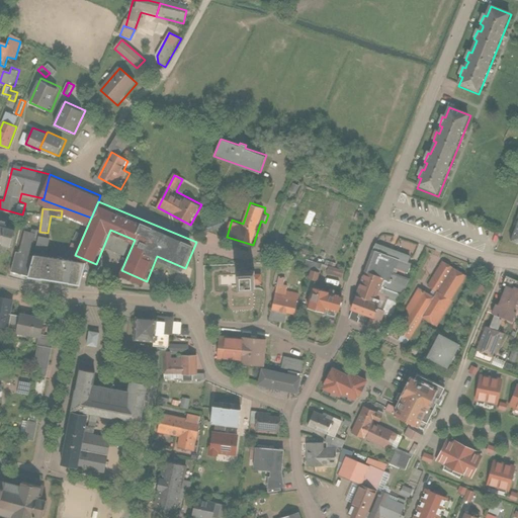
[(17,229),(0,224),(0,250),(4,252),(6,246),(12,248),(17,229)]
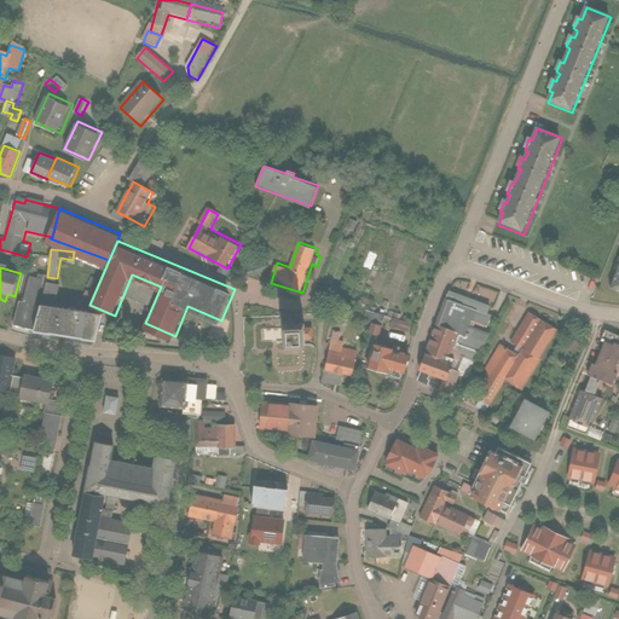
[(15,327),(36,331),(41,305),(46,278),(32,273),(25,299),(22,298),(15,327)]
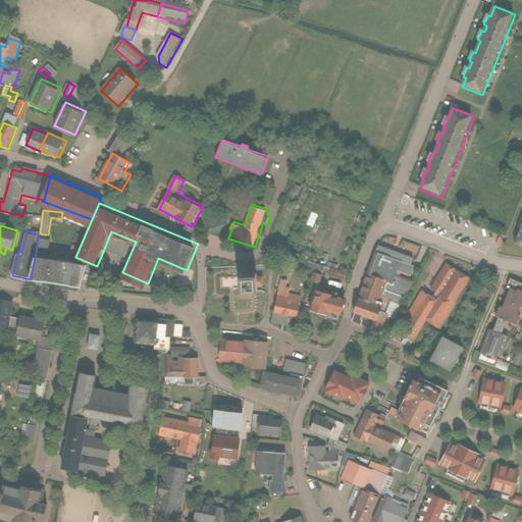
[(379,249),(367,275),(356,318),(373,324),(370,330),(382,334),(388,320),(394,322),(421,264),(379,249)]
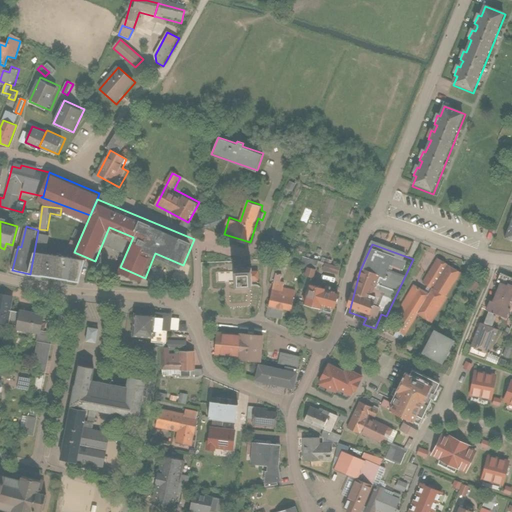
[(30,274),(82,283),(88,258),(34,252),(30,274)]
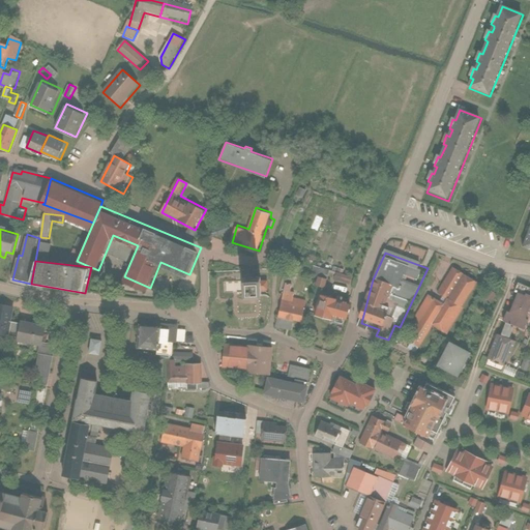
[(326,268),(312,264),(310,271),(317,273),(307,314),(345,323),(350,301),(337,298),(339,294),(330,293),(329,296),(320,294),(326,268)]
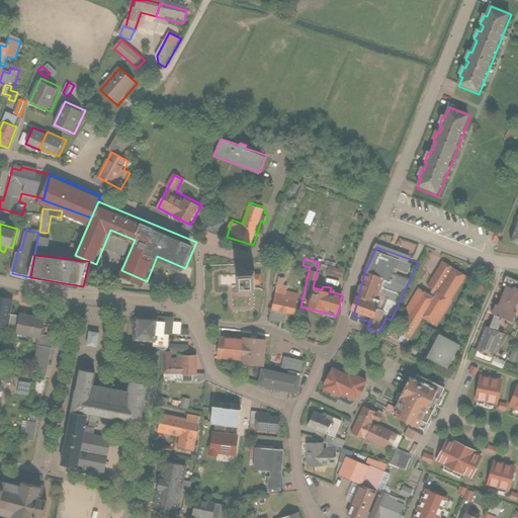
[(330,265),(328,272),(344,276),(345,268),(330,265)]
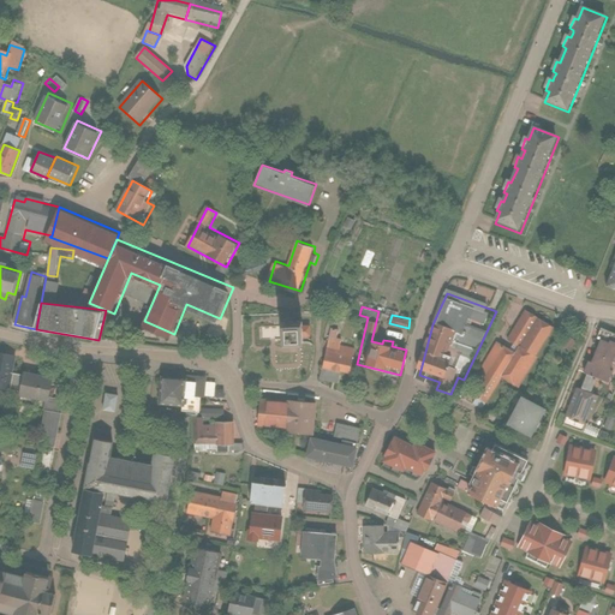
[(514,318),(499,346),(508,351),(503,358),(497,354),(490,351),(475,378),(479,381),(466,405),(471,407),(467,413),(476,418),(494,387),(509,396),(544,335),(514,318)]
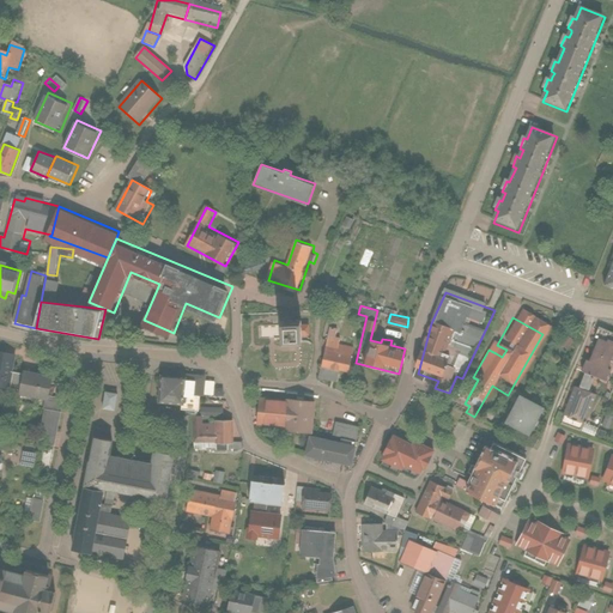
[(304,340),(303,320),(283,321),(284,341),(304,340)]
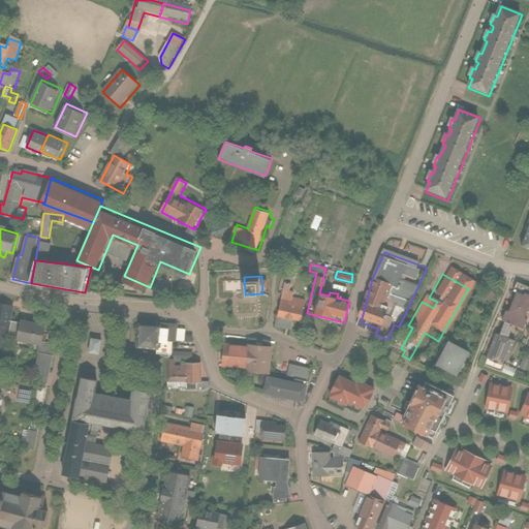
[(289,280),(283,279),(274,313),(276,314),(273,323),(290,328),(292,319),(299,321),(305,298),(291,293),(292,289),(287,288),(289,280)]
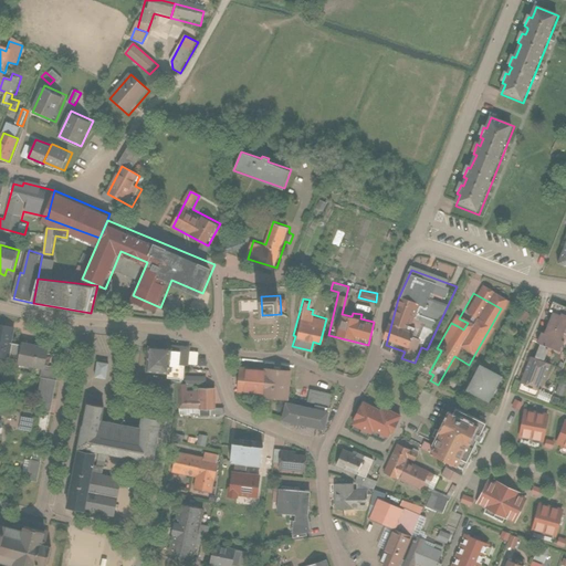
[(526,320),(530,312),(524,310),(521,317),(526,320)]
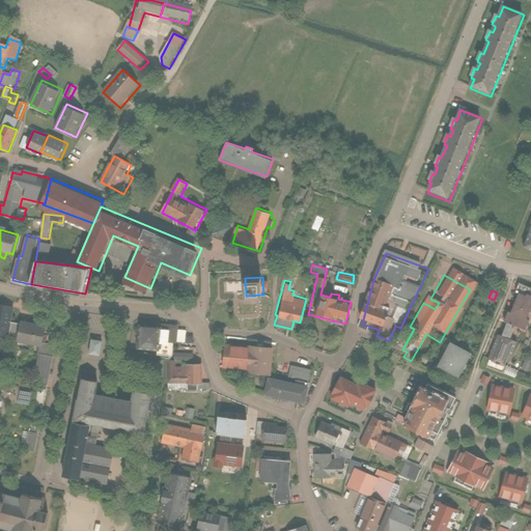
[(508,312),(505,323),(507,323),(513,326),(530,332),(530,311),(530,310),(530,296),(527,295),(526,297),(519,294),(511,313),(508,312)]
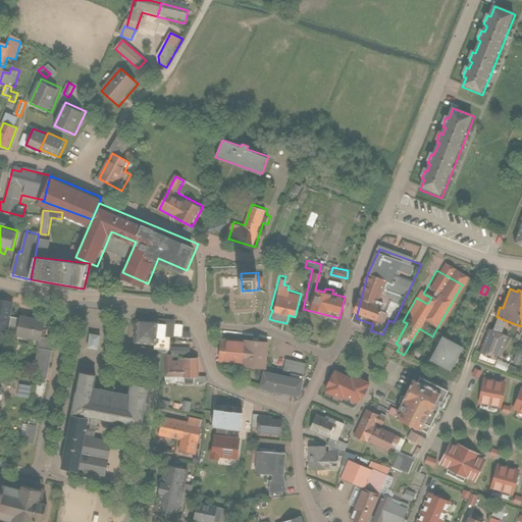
[(9,317),(12,303),(0,300),(0,328),(7,330),(15,332),(14,336),(40,341),(43,321),(18,316),(18,319),(9,317)]
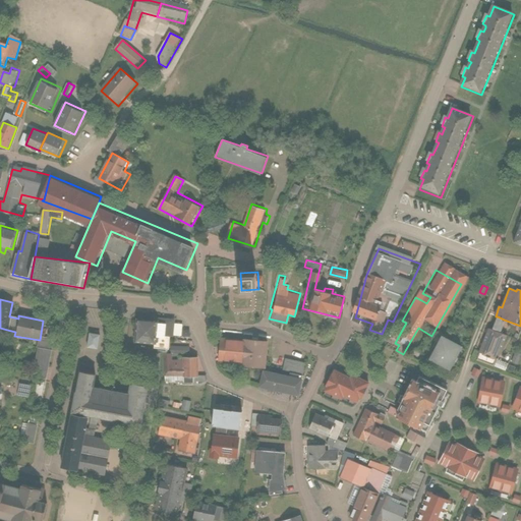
[(154,348),(169,350),(170,337),(173,337),(174,331),(175,319),(152,316),(152,321),(147,320),(136,319),(134,341),(154,343),(154,348)]
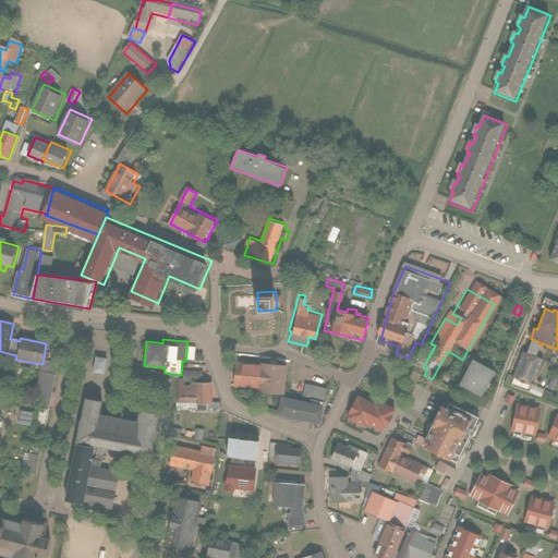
[(533,339),(528,354),(538,358),(543,346),(538,344),(540,342),(533,339)]
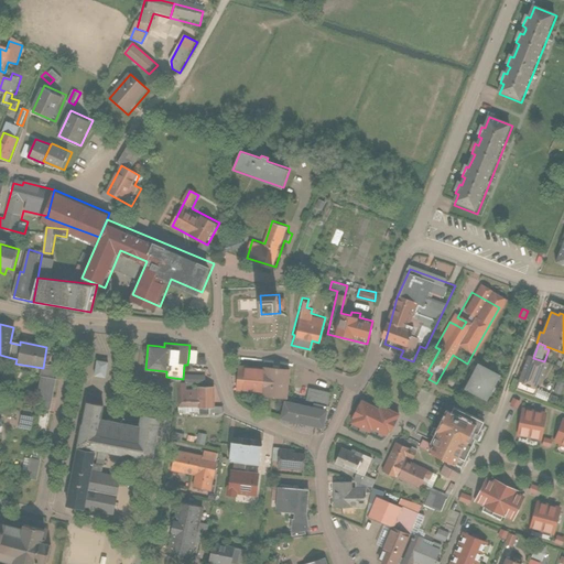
[(531,357),(522,381),(543,389),(552,364),(544,361),(533,358),(531,357)]
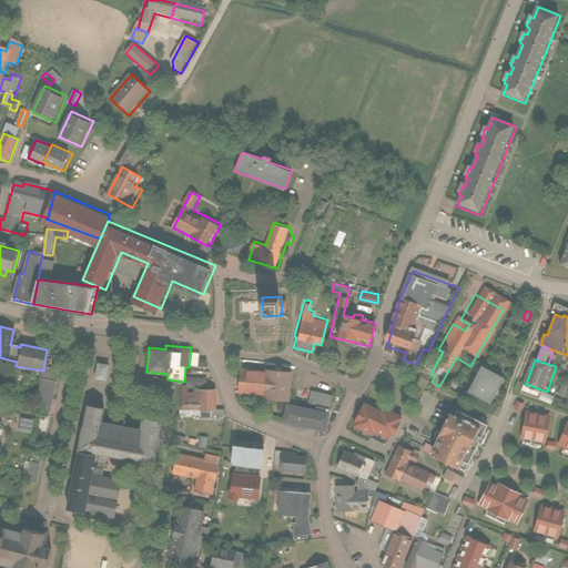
[(109,365),(98,363),(94,378),(105,381),(109,365)]
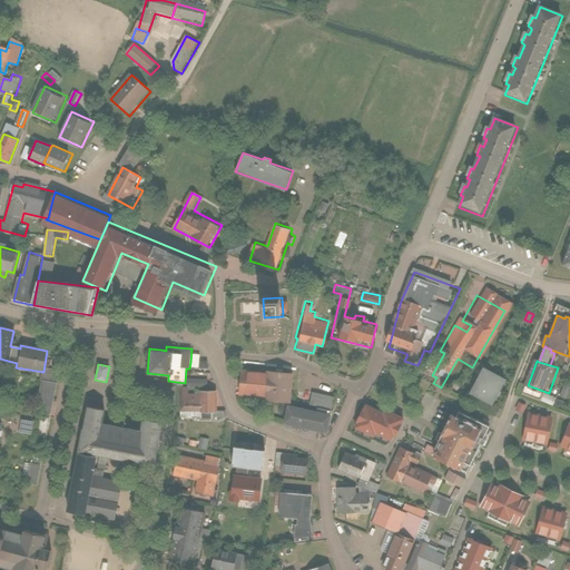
[(483,367),(470,393),(492,405),(505,380),(483,367)]
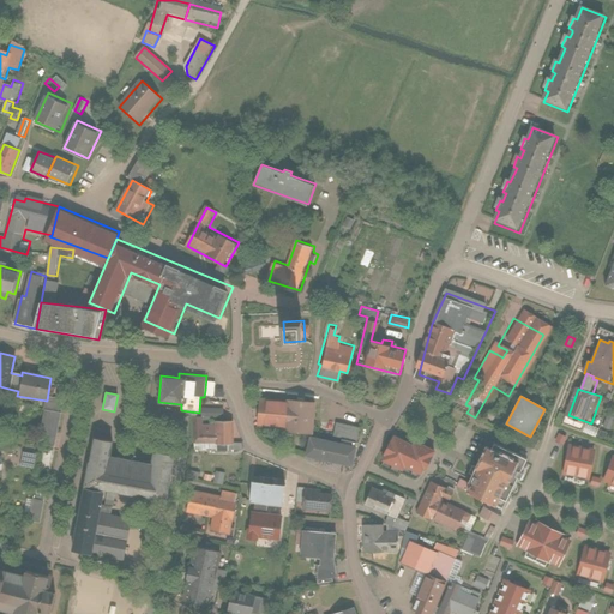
[(287,402),(260,399),(258,425),(284,427),(283,431),(313,433),(315,402),(287,399),(287,402)]
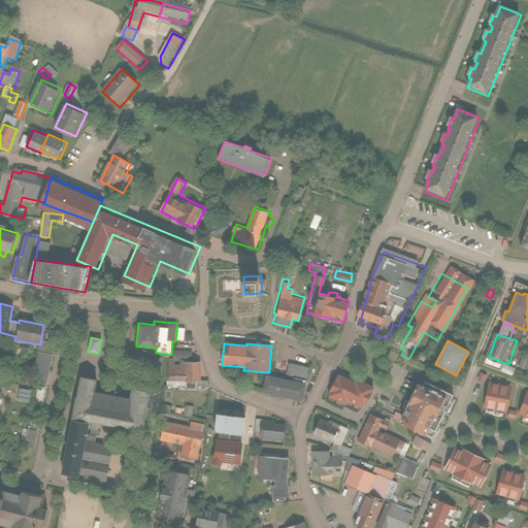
[(34,449),(54,355),(40,352),(36,369),(39,370),(24,447),(34,449)]
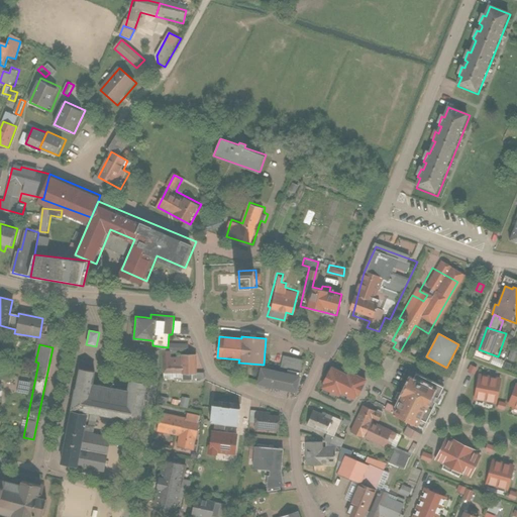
[(172,349),(164,350),(165,373),(182,372),(182,374),(196,374),(195,353),(181,354),(181,356),(172,356),(172,349)]
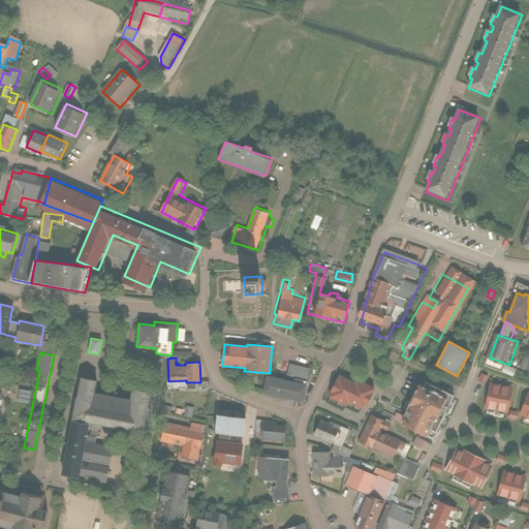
[(310,368),(289,364),(287,375),(307,380),(310,368)]
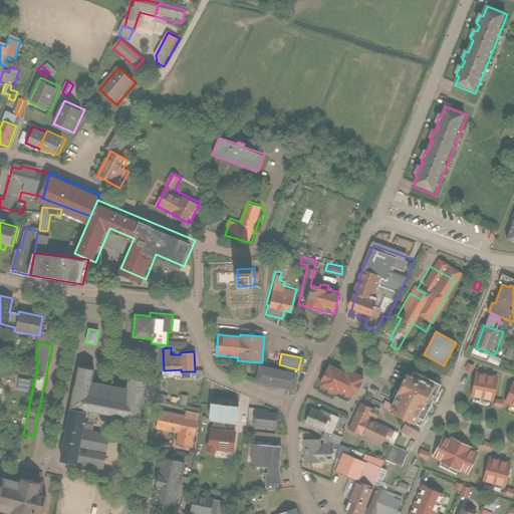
[(500,364),(502,358),(492,354),(490,360),(500,364)]
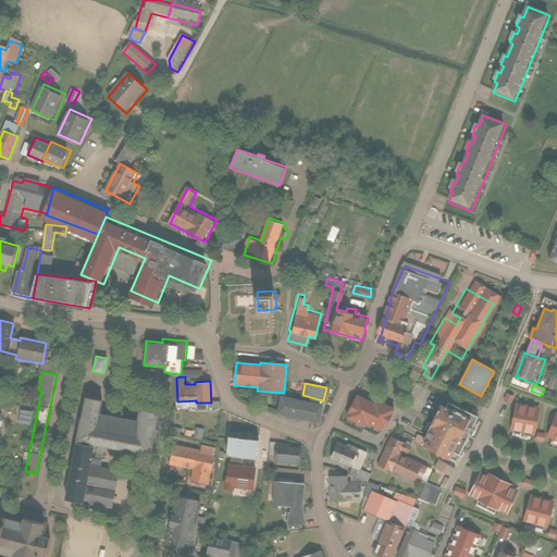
[(514,396),(508,393),(505,400),(511,403),(514,396)]
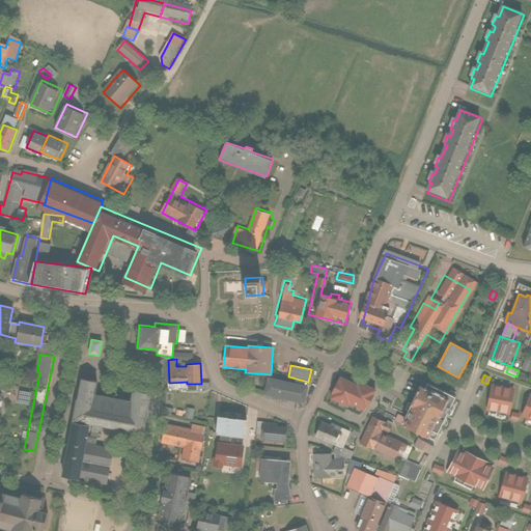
[(83,375),(64,473),(109,481),(115,446),(100,444),(104,422),(146,430),(154,391),(136,388),(134,398),(117,395),(99,391),(101,380),(83,375)]
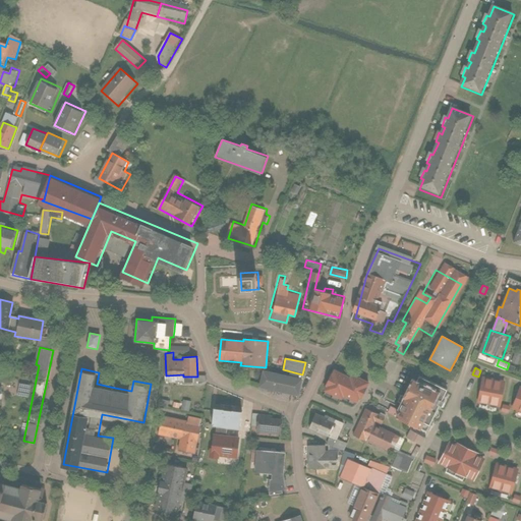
[(263,369),(258,387),(298,397),(302,379),(263,369)]
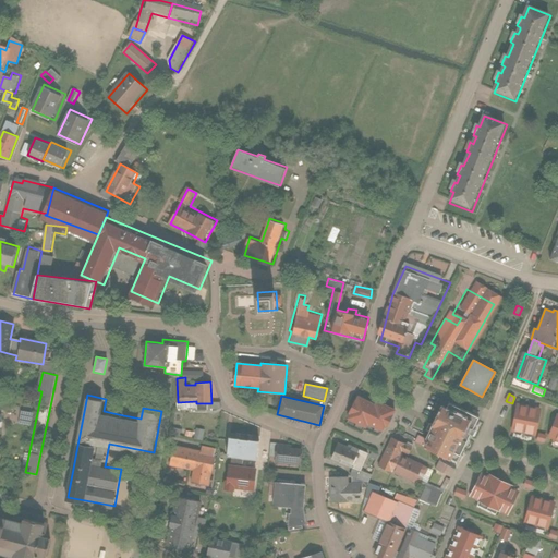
[(374,404),(359,396),(348,417),(366,427),(367,425),(383,433),(393,410),(376,401),(374,404)]
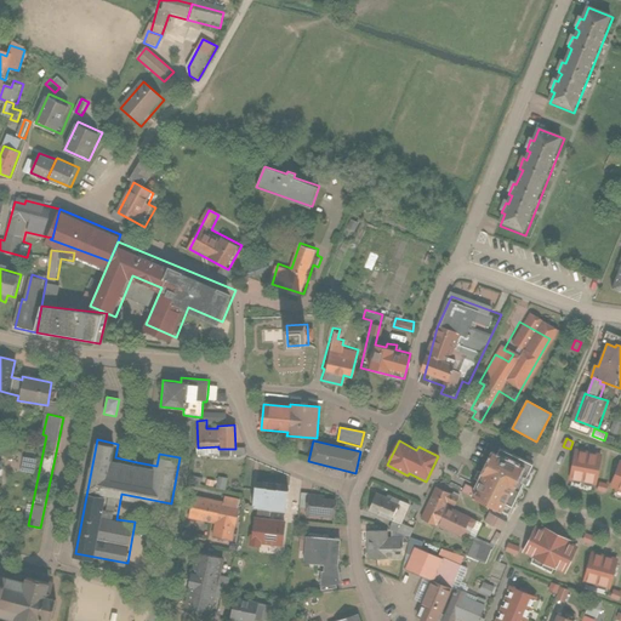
[(495,457),(490,455),(469,497),(507,516),(531,465),(499,449),(495,457)]
